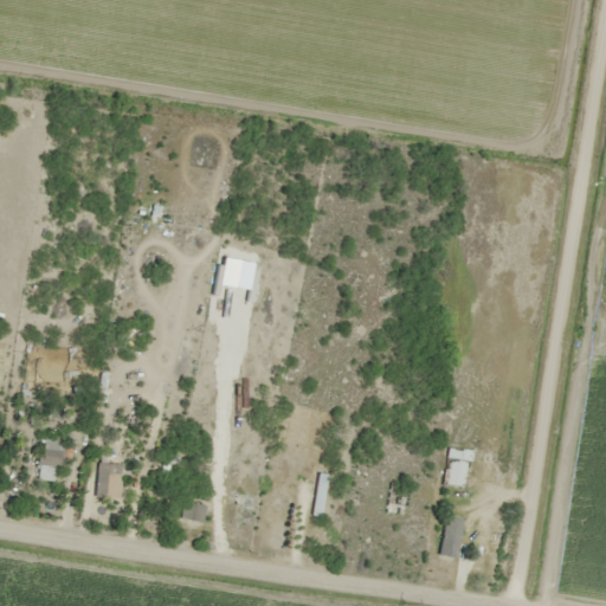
[(60,442),(42,438),(37,465),(64,470),(68,450),(59,449),(60,442)]
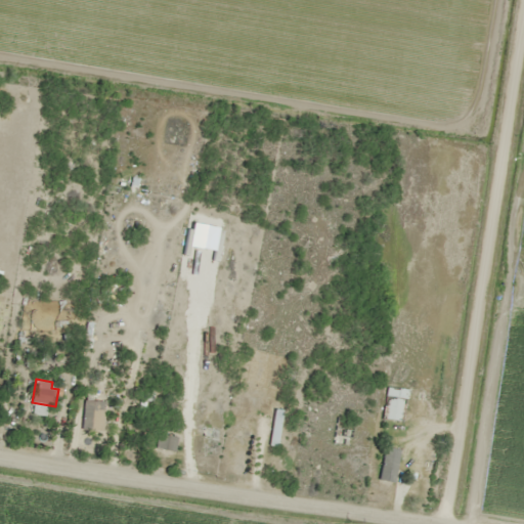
[(382,420),(402,424),(407,390),(387,387),(382,420)]
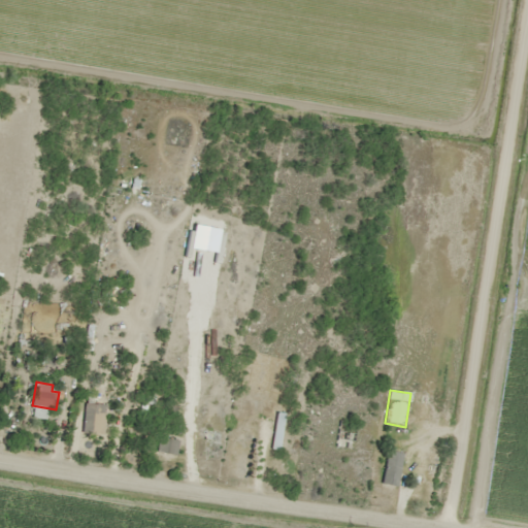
[(103,404),(84,404),(84,434),(103,434),(103,404)]
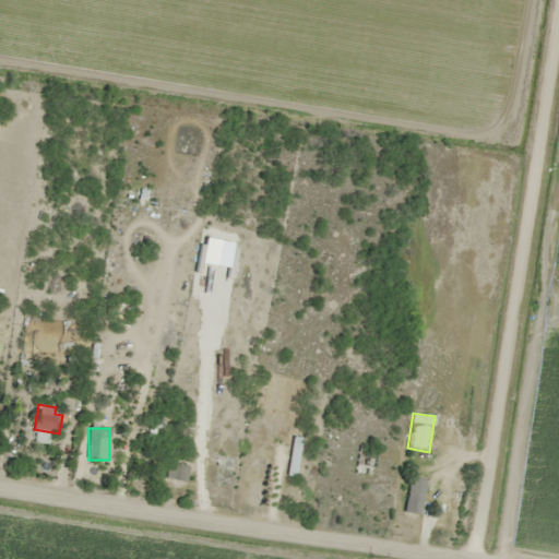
[(165,480),(186,484),(188,467),(167,464),(165,480)]
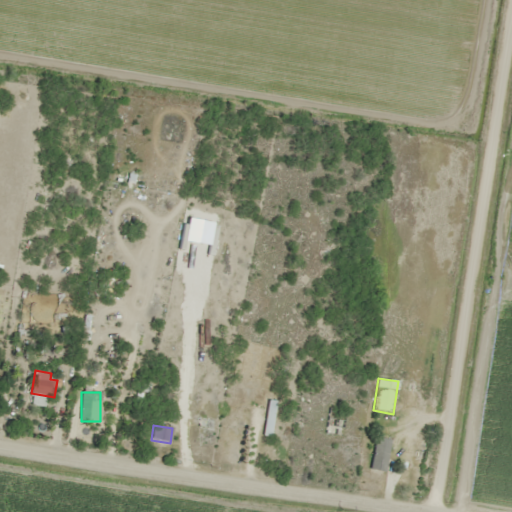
[(389,440),(375,438),(370,471),(385,473),(389,440)]
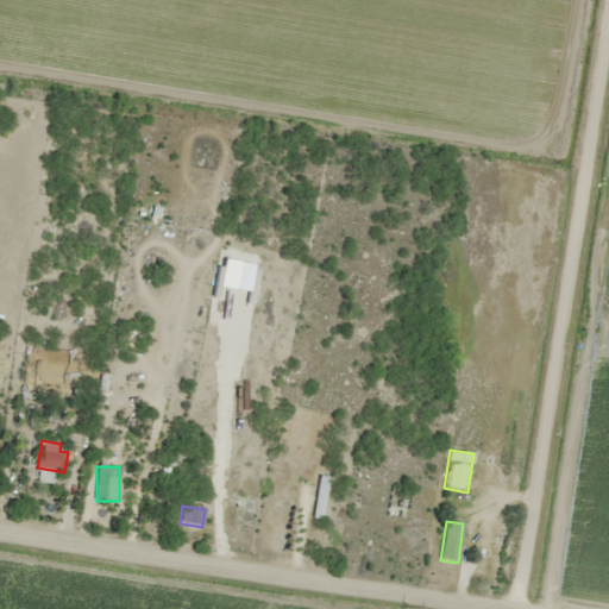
[(494,578),(502,526),(489,525),(482,576),(494,578)]
